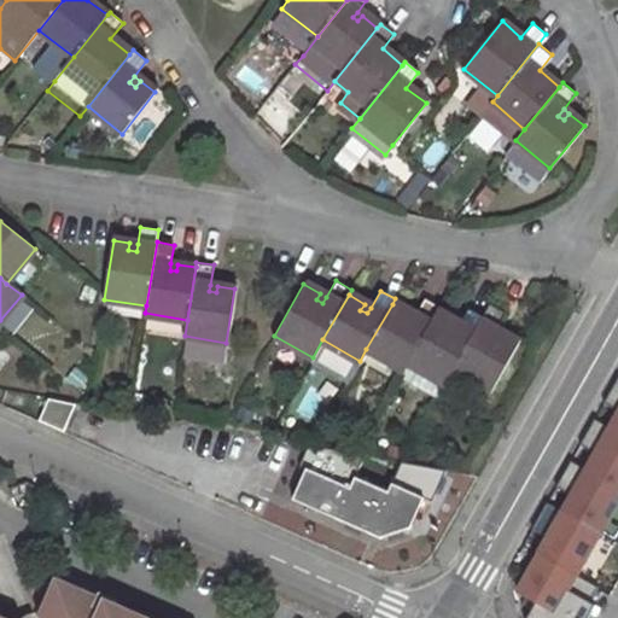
[(322,303),(326,297),(320,293),(316,299),(322,303)]
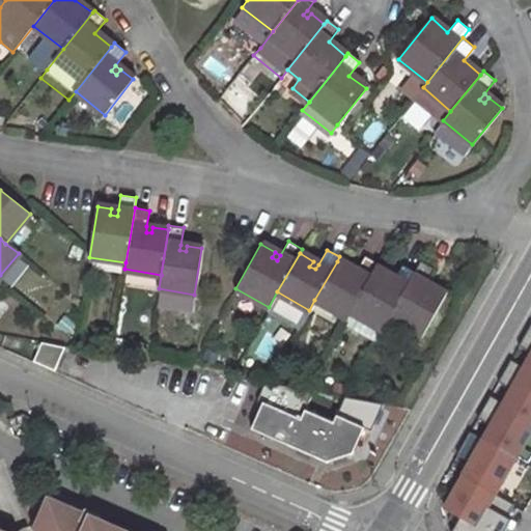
[(337,261),(314,300),(346,318),(351,312),(375,268),(379,263),(365,256),(357,271),(353,277),(347,274),(351,268),(337,261)]
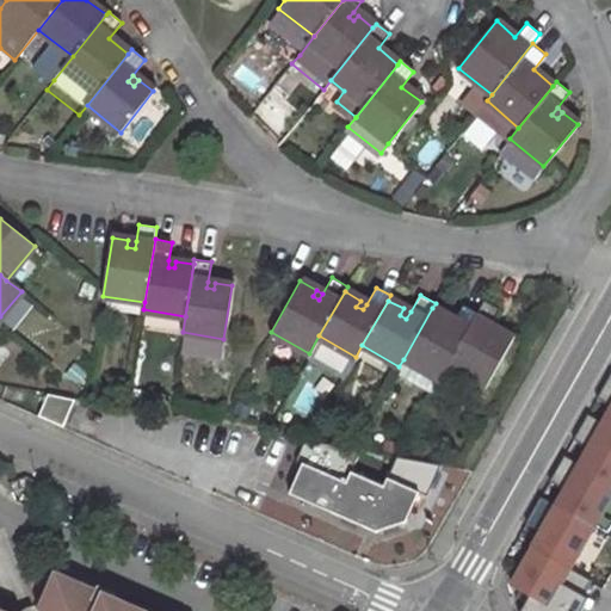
[(449,365),(485,386),(511,340),(497,331),(493,337),(486,333),(489,327),(500,308),(486,300),(479,312),(449,365)]
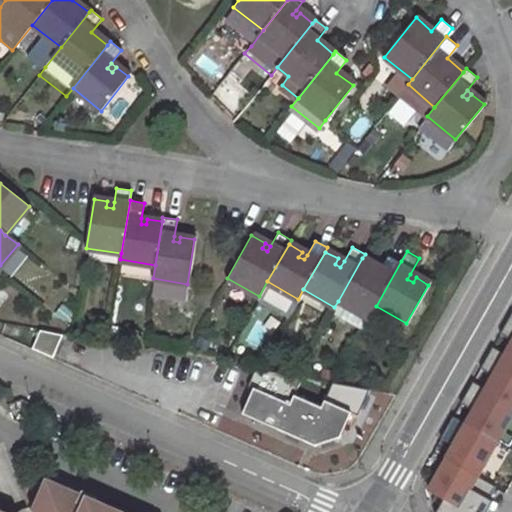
[(362,258),(338,301),(369,318),(376,306),(401,261),(388,254),(380,268),(377,274),(372,271),(375,266),(362,258)]
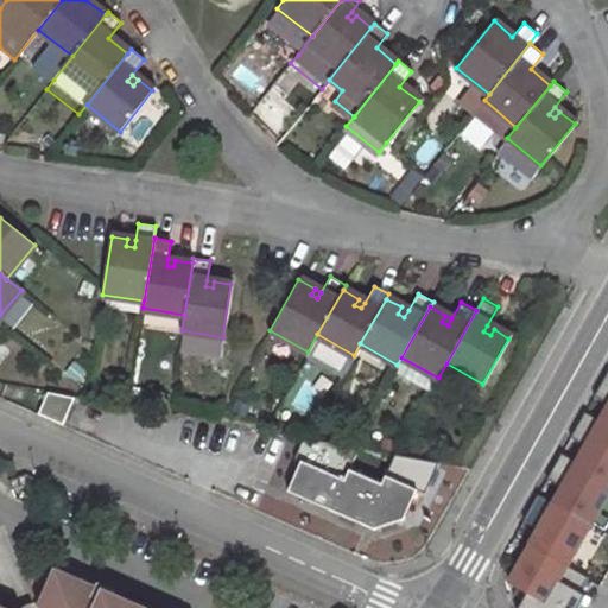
[(404,317),(409,310),(401,306),(398,314),(404,317)]
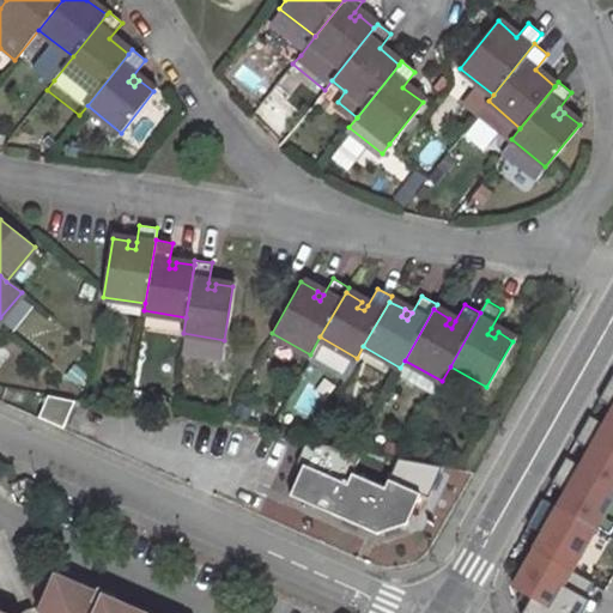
[(487,334),(495,338),(498,332),(491,328),(487,334)]
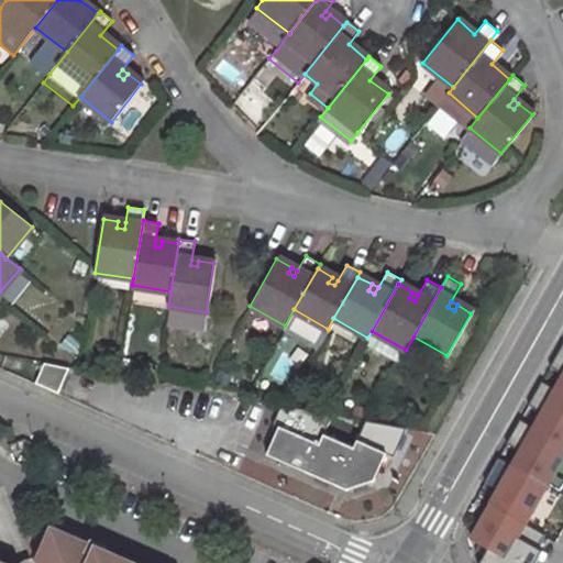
[(562,375),(562,348),(552,368),(562,375)]
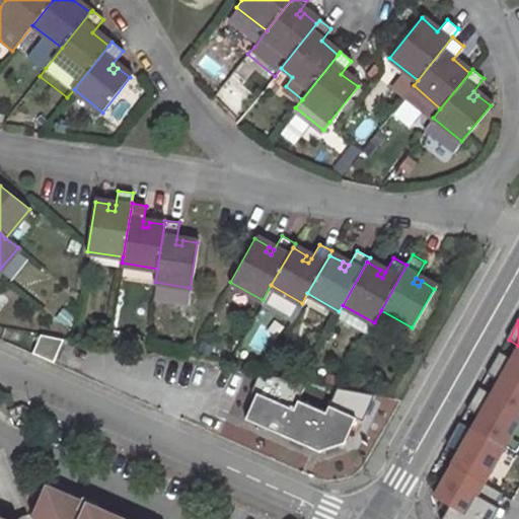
[(87,331),(98,335),(100,323),(88,321),(87,331)]
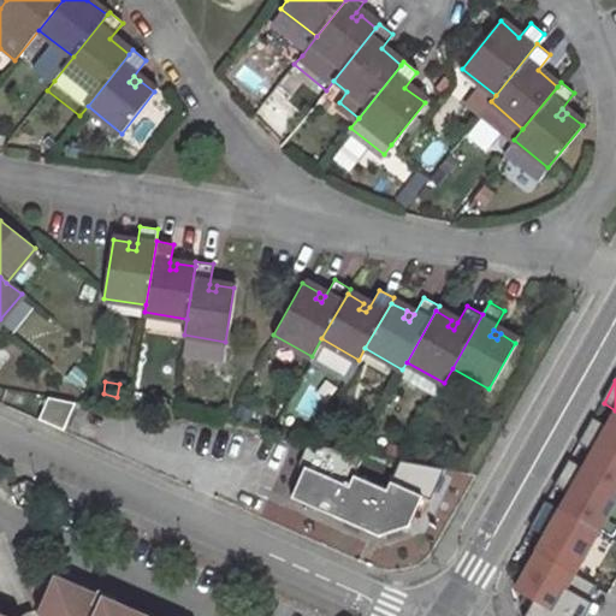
[(47,398),(39,419),(64,431),(75,404),(47,398)]
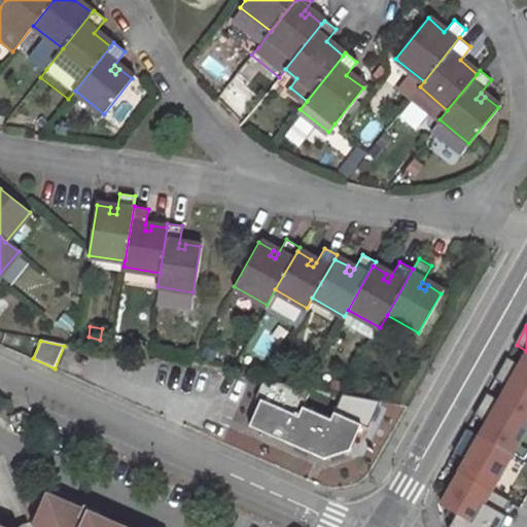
[(512,388),(524,366),(511,359),(498,381),(512,388)]
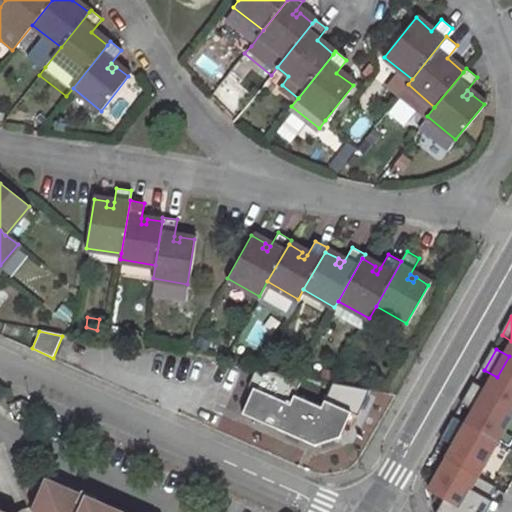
[(497,377),(490,390),(511,402),(511,357),(509,356),(497,377)]
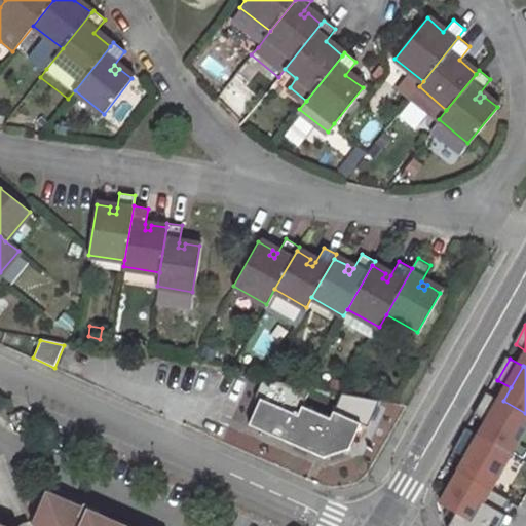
[(491,423),(503,401),(490,393),(478,415),(491,423)]
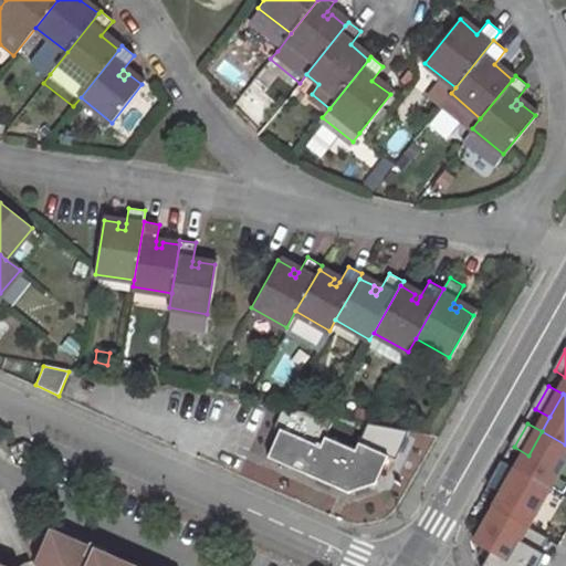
[(270,454),(349,491),(377,482),(389,454),(360,442),(358,449),(326,435),(323,443),(283,427),(270,454)]
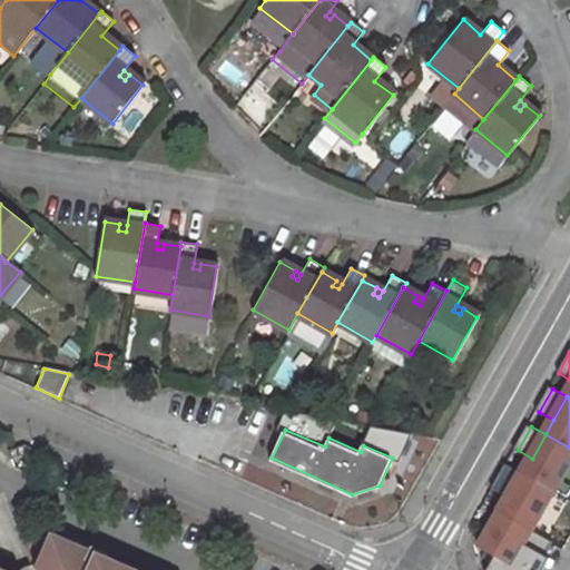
[(532,459),(523,471),(563,492),(569,479),(569,448),(546,434),(532,459)]
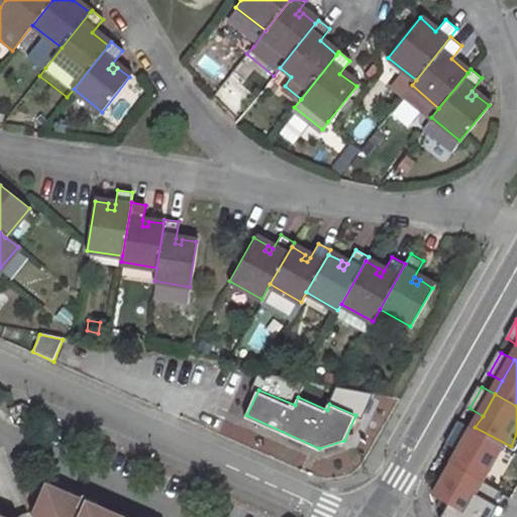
[(462,449),(475,427),(462,420),(450,442),(462,449)]
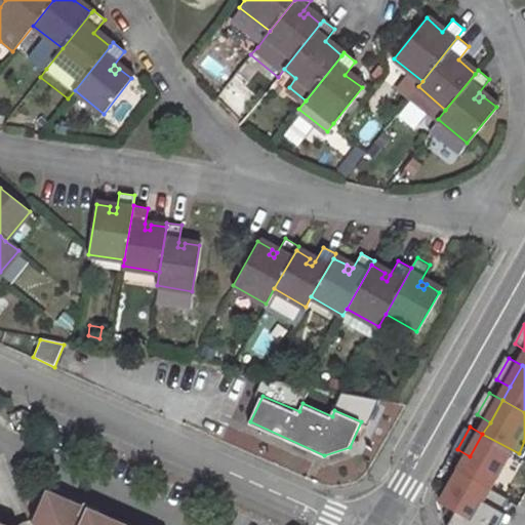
[(470,456),(461,470),(497,490),(519,453),(482,434),(470,456)]
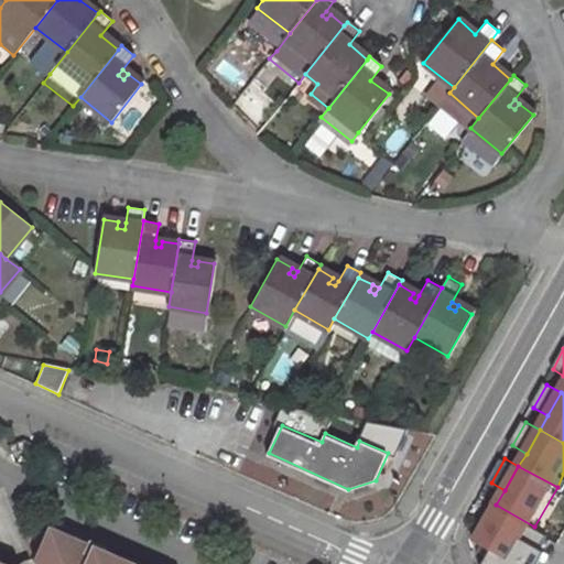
[(534,527),(496,505),(476,539),(497,551),(514,561),(528,539),(534,527)]
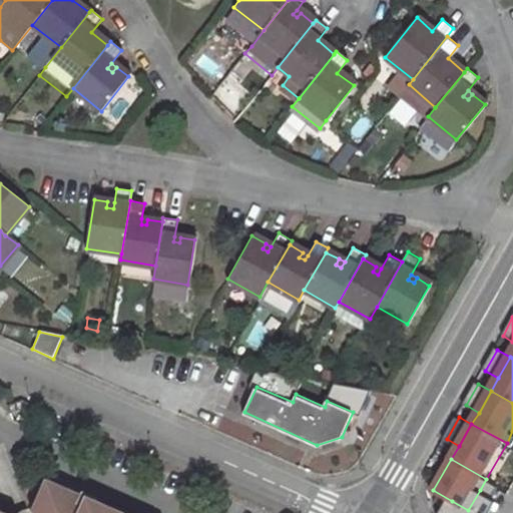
[(53,483),(39,512),(46,512),(59,485),(53,483)]
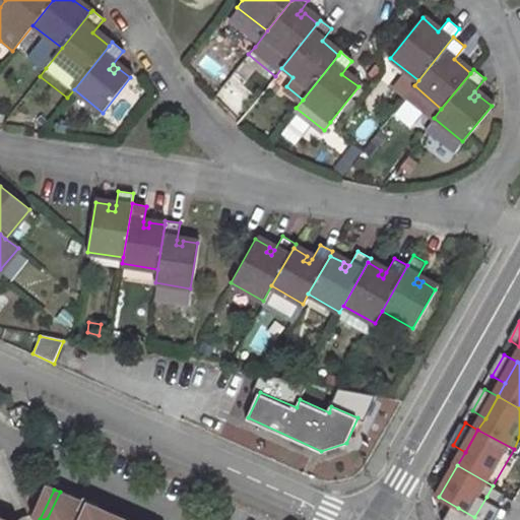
[(145,519),(119,507),(114,516),(103,511),(105,507),(89,501),(87,505),(60,492),(47,519),(145,519)]
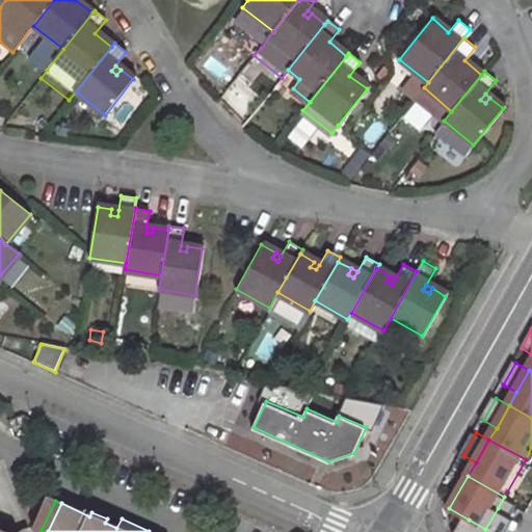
[(511,531),(519,521),(498,508),(485,529),(469,520),(460,531),(511,531)]
